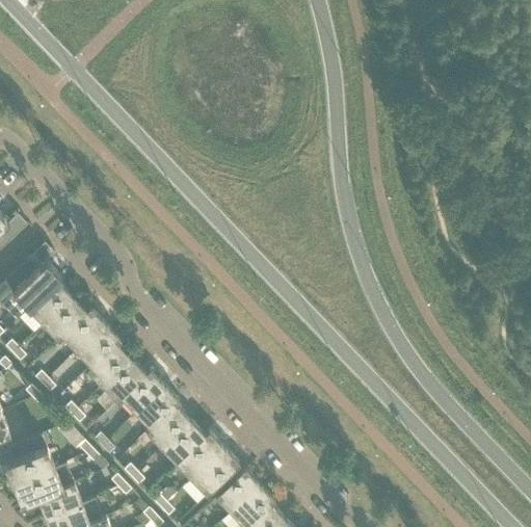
[(2,231),(8,225),(0,215),(0,253),(12,241),(2,231)]
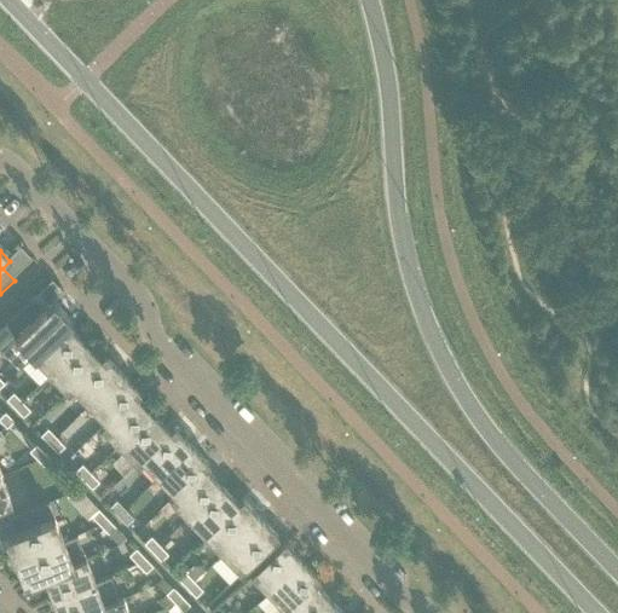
[(53,306),(46,313),(35,301),(0,334),(0,354),(3,358),(16,345),(33,362),(71,325),(53,306)]
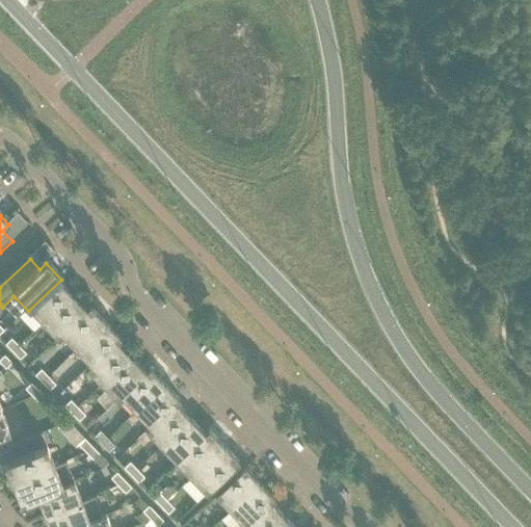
[(58,284),(62,281),(61,280),(28,311),(44,326),(73,299),(58,284)]
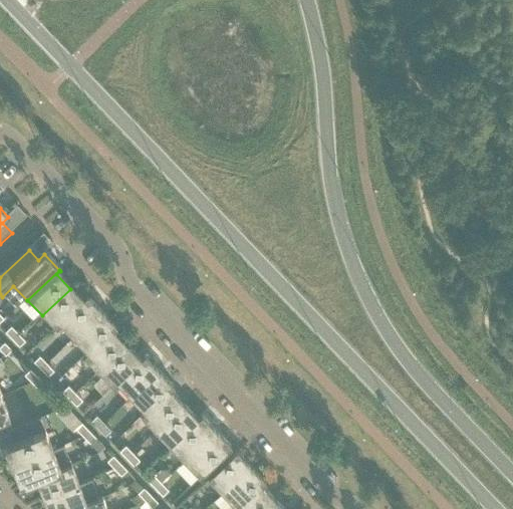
[(87,299),(83,303),(70,289),(42,315),(56,330),(88,300),(87,299)]
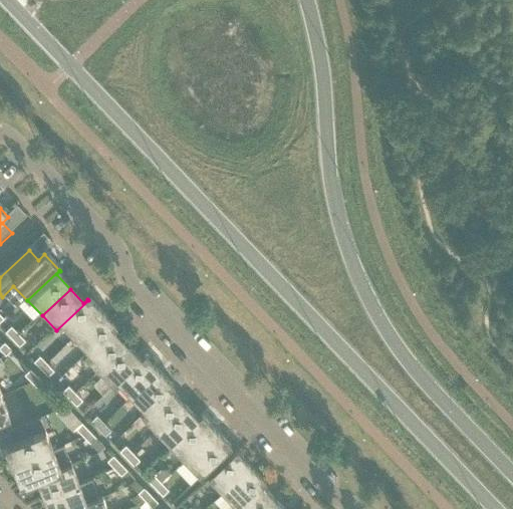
[(74,342),(102,315),(88,300),(56,330),(56,331),(60,327),(74,342)]
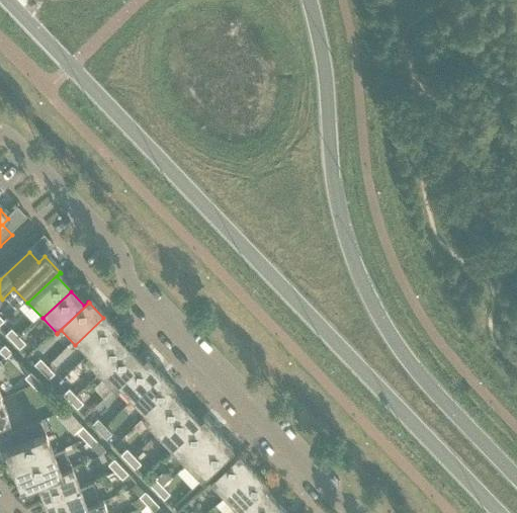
[(85,363),(117,333),(103,318),(75,345),(88,359),(84,362),(85,363)]
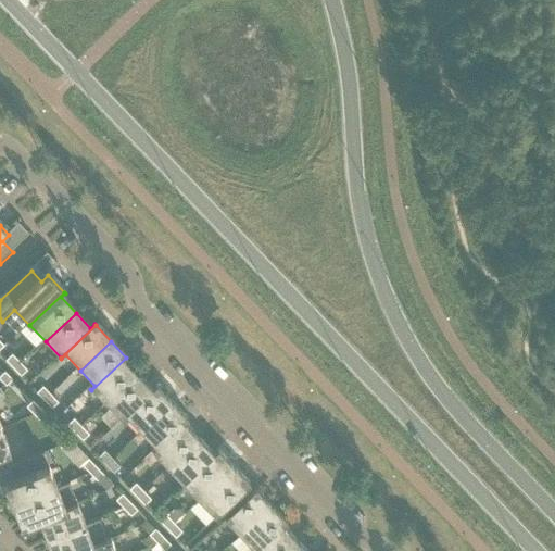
[(14,372),(20,365),(13,358),(7,364),(14,372)]
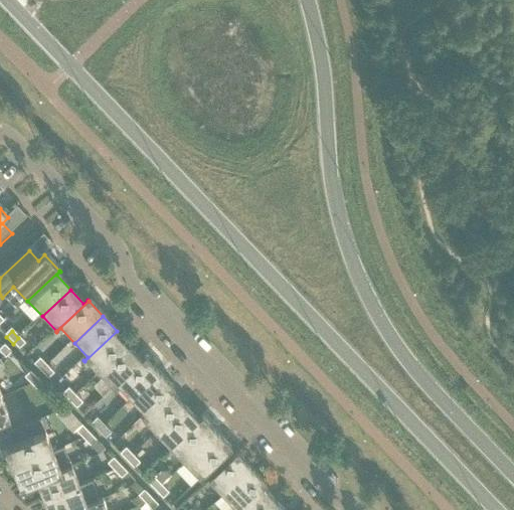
[(114,335),(118,331),(117,331),(84,361),(100,376),(128,349),(114,335)]
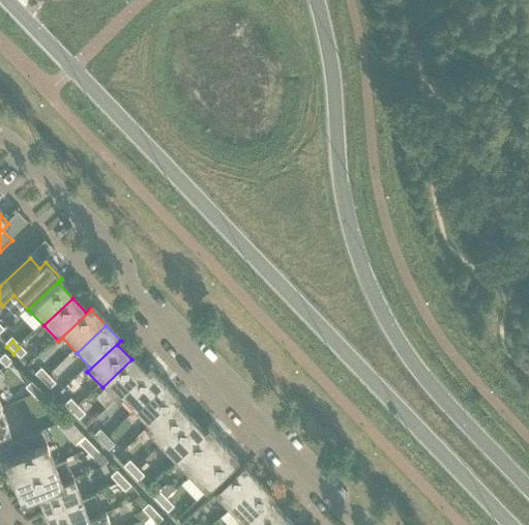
[(21,361),(26,356),(19,348),(13,354),(21,361)]
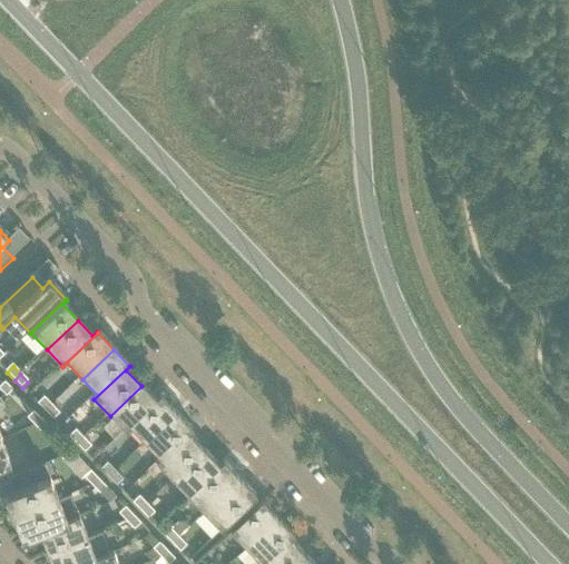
[(0,392),(7,398),(13,393),(6,384),(0,388),(0,392)]
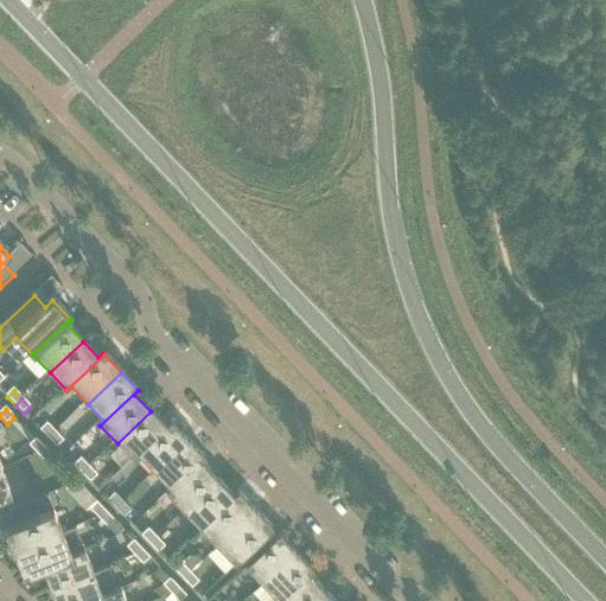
[(171,424),(166,428),(151,411),(117,443),(134,461),(172,426),(171,424)]
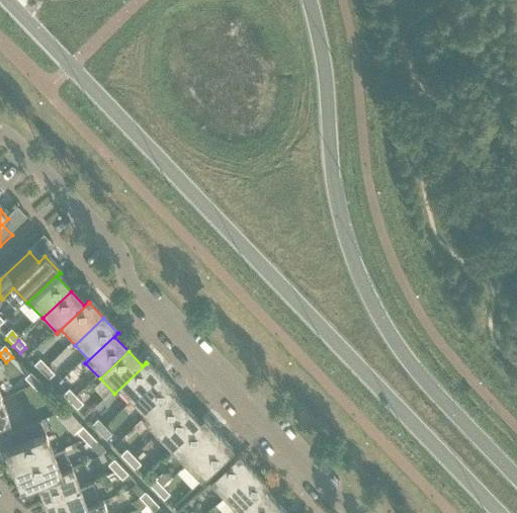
[(41,376),(48,370),(40,363),(34,369),(41,376)]
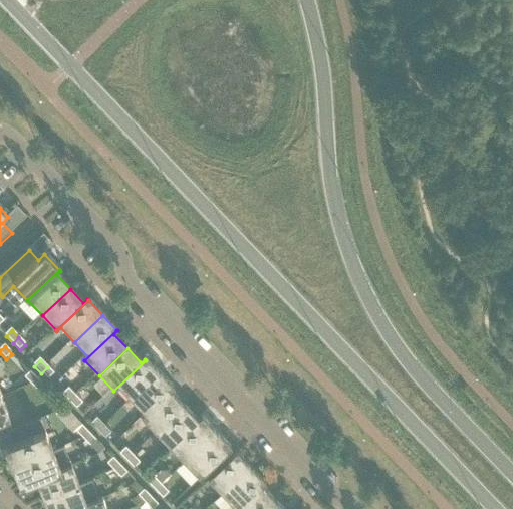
[(132,402),(160,374),(146,360),(113,391),(114,392),(117,388),(132,402)]
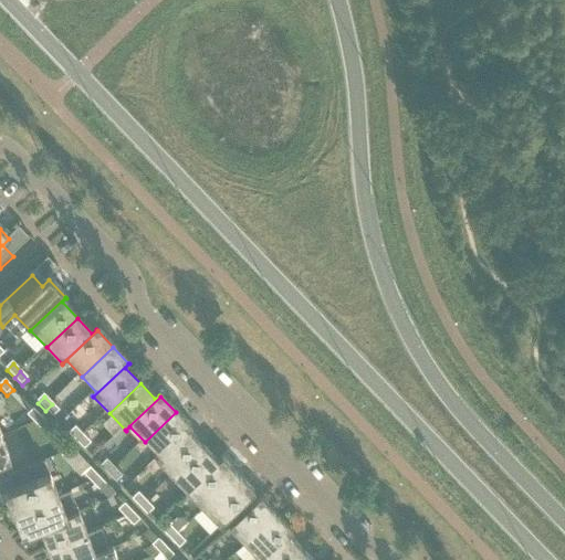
[(53,419),(60,412),(52,404),(45,411),(53,419)]
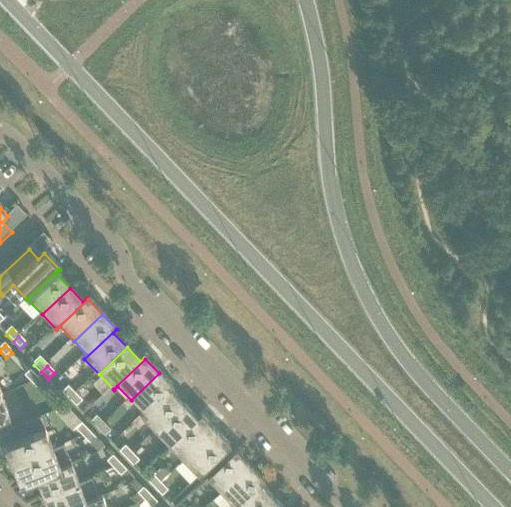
[(32,385),(37,379),(30,372),(25,378),(32,385)]
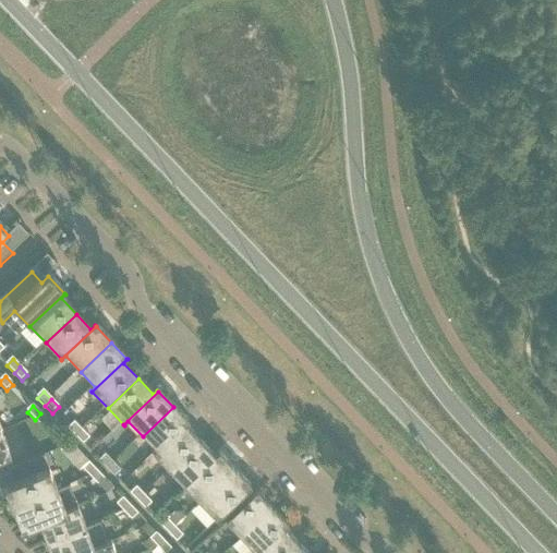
[(154,457),(189,423),(173,407),(143,436),(157,452),(154,456),(154,457)]
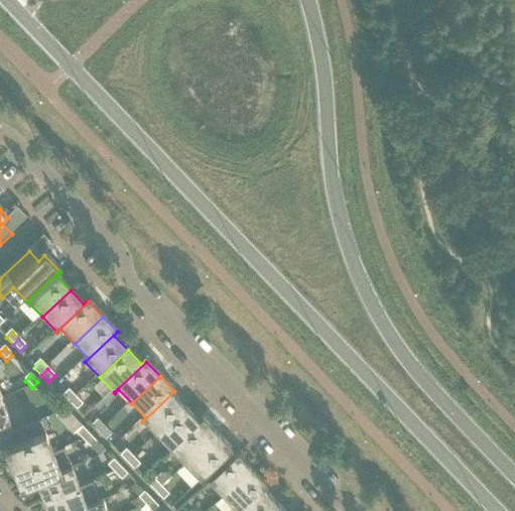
[(39,395),(44,390),(37,382),(32,388),(39,395)]
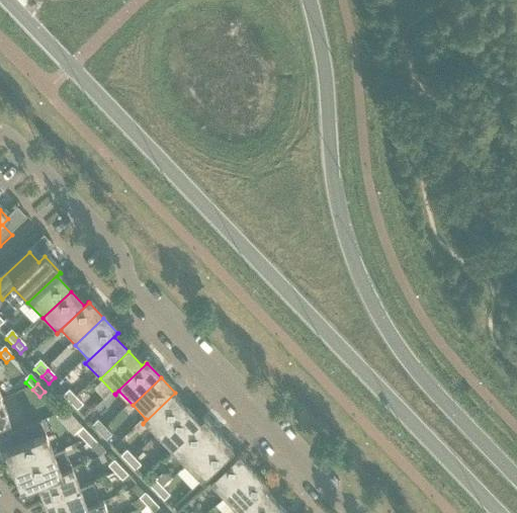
[(172,397),(176,394),(175,393),(143,424),(158,438),(186,412),(172,397)]
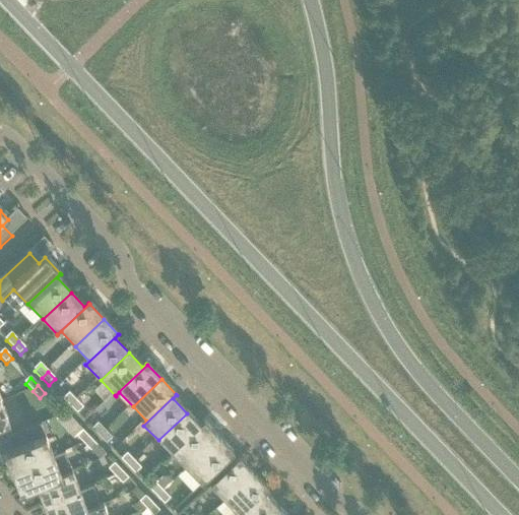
[(71,408),(77,402),(69,395),(64,400),(71,408)]
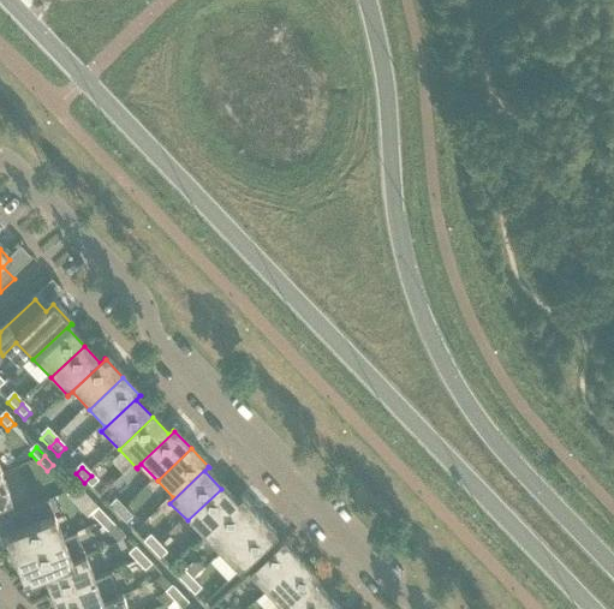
[(91,491),(99,484),(91,476),(84,483),(91,491)]
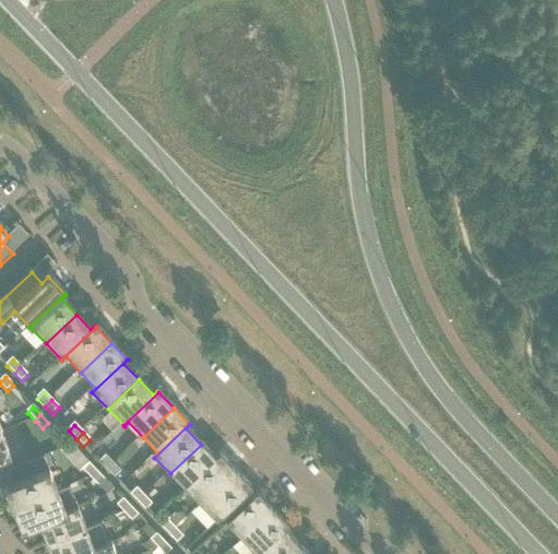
[(0,461),(11,457),(2,435),(0,435),(0,461)]
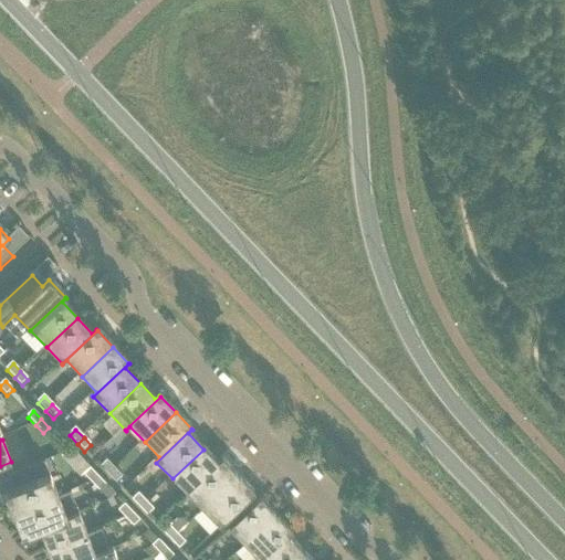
[(222,461),(218,465),(203,450),(173,478),(188,495),(223,462),(222,461)]
